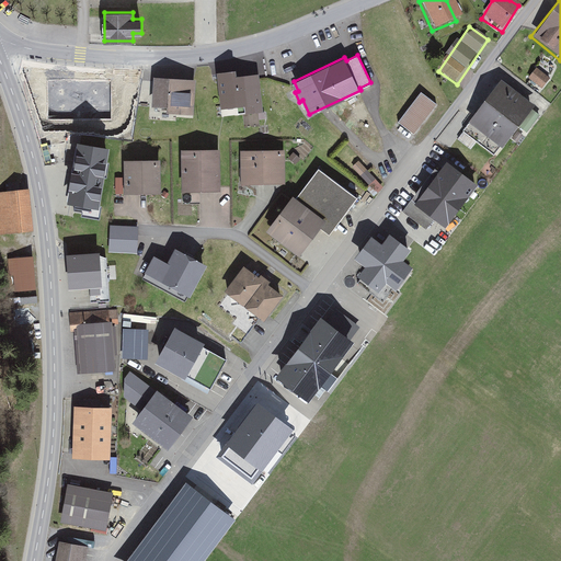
[(238,57),(237,68),(261,68),(261,58),(238,57)]
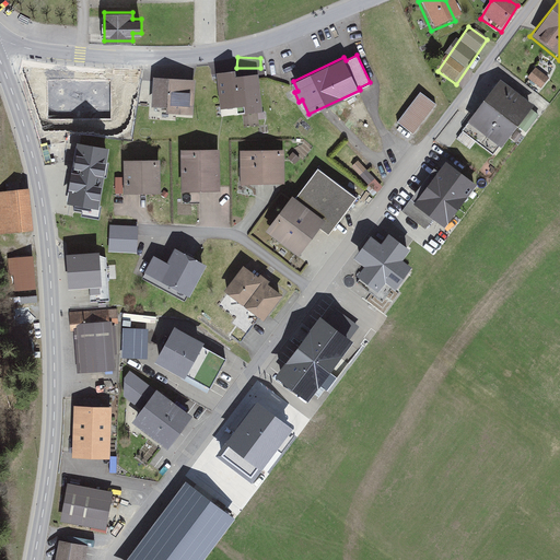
[(58,136),(72,69),(37,61),(30,98),(44,101),(41,117),(45,133),(58,136)]
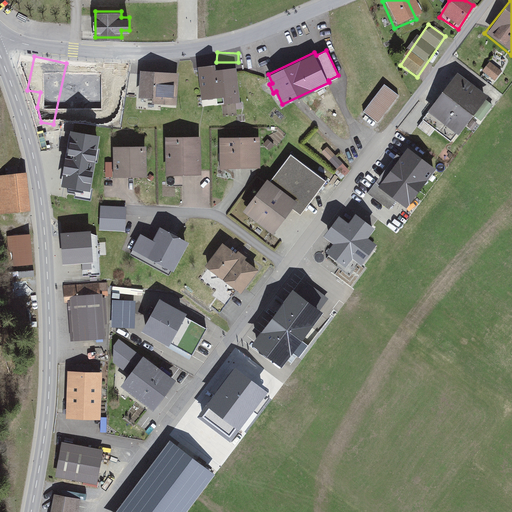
[(483,69),(496,78),(503,69),(490,59),(483,69)]
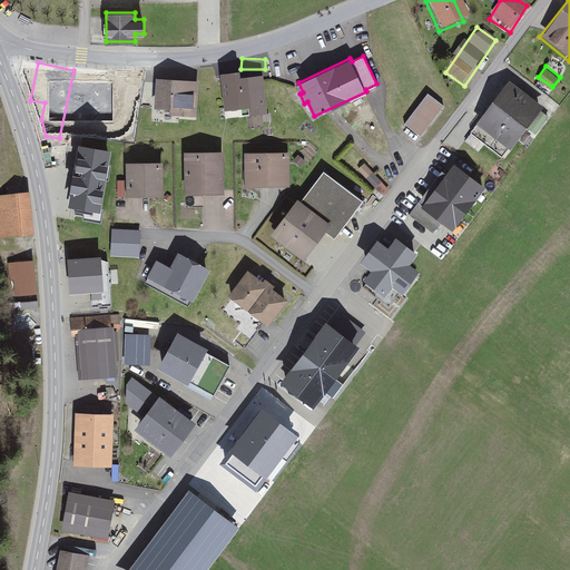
[(239,70),(222,72),(225,108),(247,106),(248,115),(268,112),(264,74),(239,77),(239,70)]
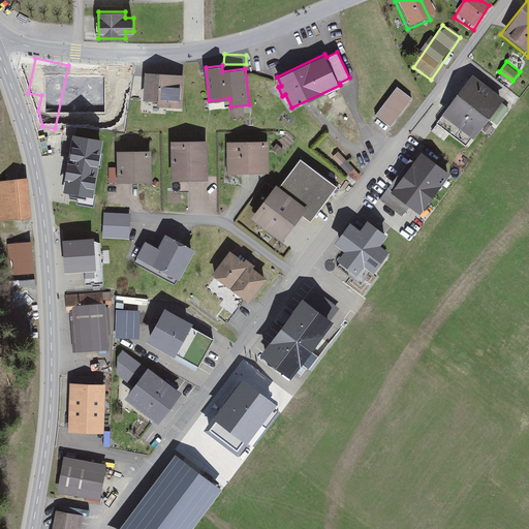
[(116,74),(90,70),(86,97),(123,103),(125,91),(113,90),(116,74)]
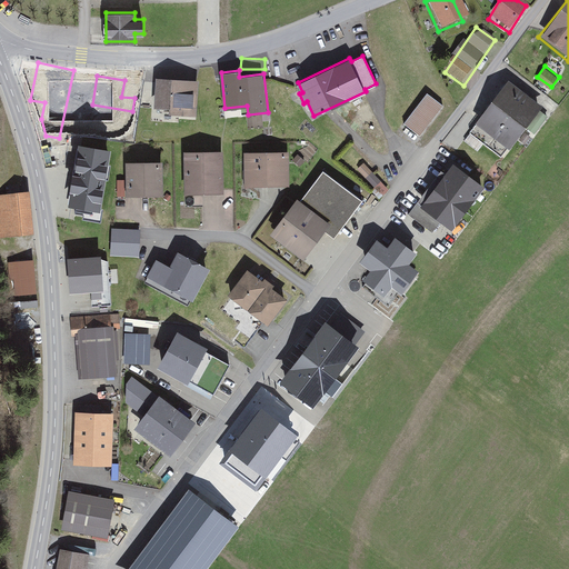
[(196,83),(152,81),(150,116),(195,118),(196,83)]
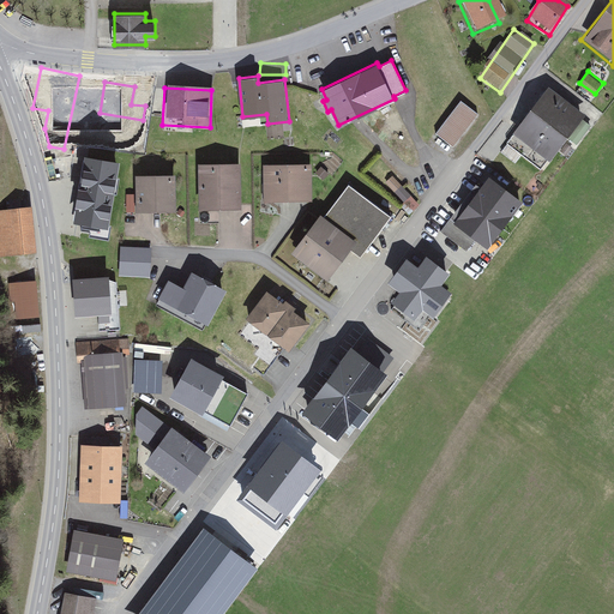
[(579,115),(543,90),(510,137),(547,162),(579,115)]
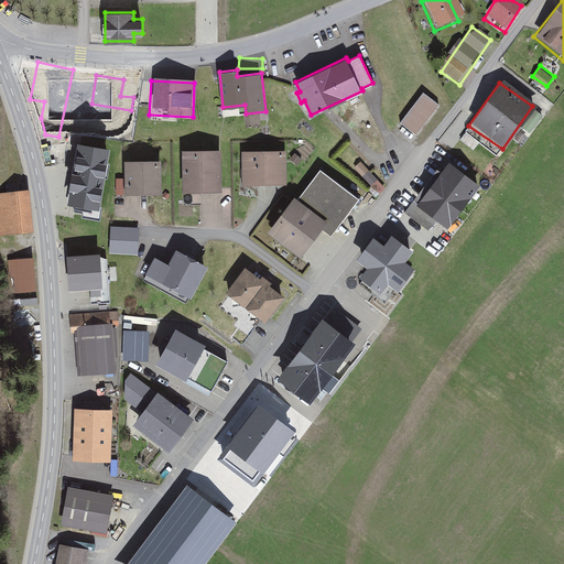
[(440,105),(423,91),(399,121),(416,134),(440,105)]
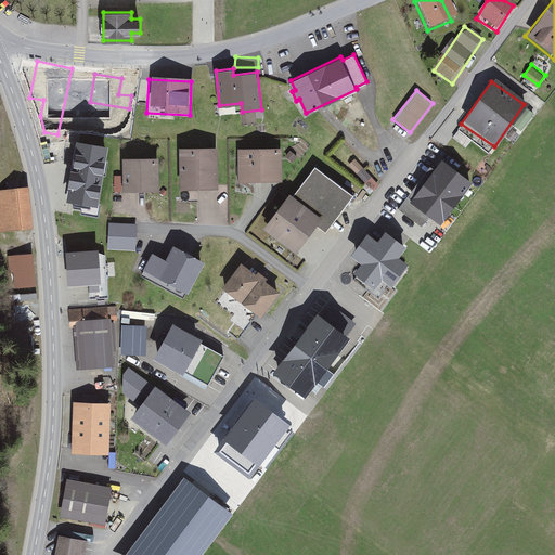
[(98,220),(107,149),(74,143),(63,215),(98,220)]
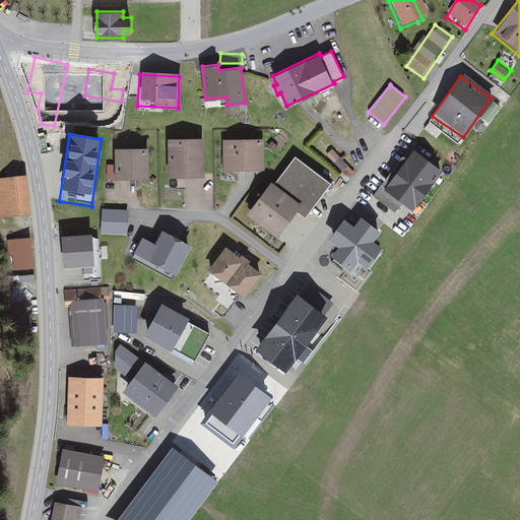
[(204,175),(203,136),(168,137),(169,176),(204,175)]
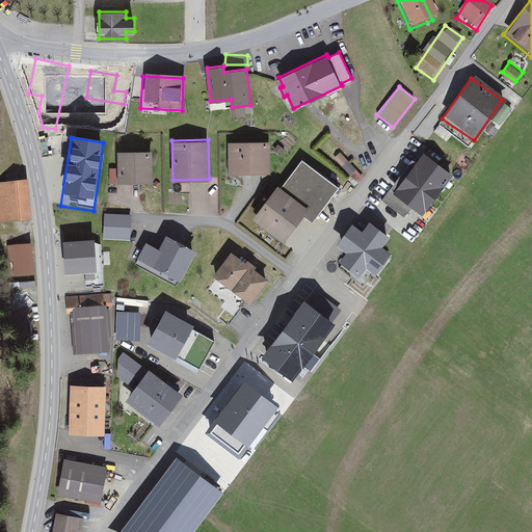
[(270,141),(228,141),(228,173),(270,171),(270,141)]
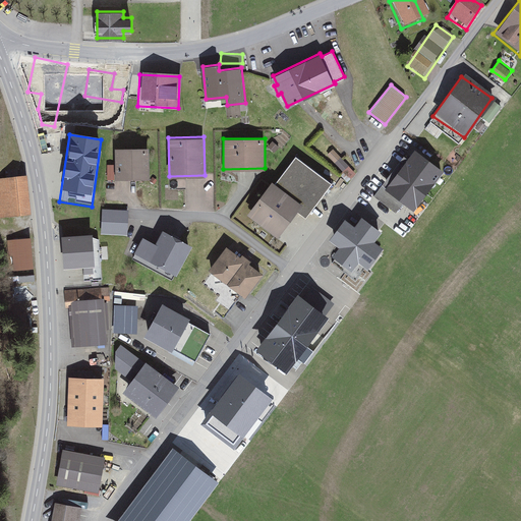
[(444,169),(415,148),(408,157),(404,155),(372,195),(397,213),(405,203),(414,209),(444,169)]
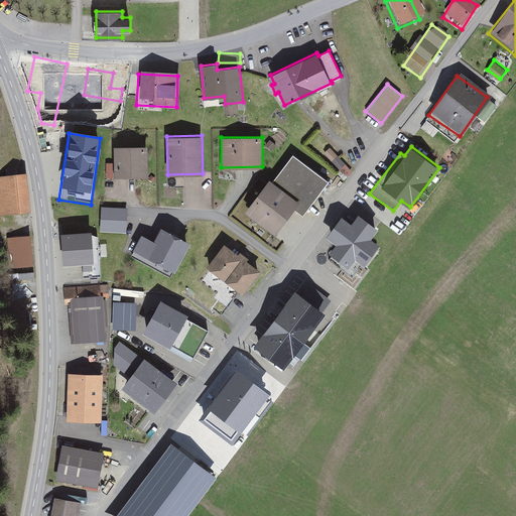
[(145,149),(110,149),(110,181),(146,180),(145,149)]
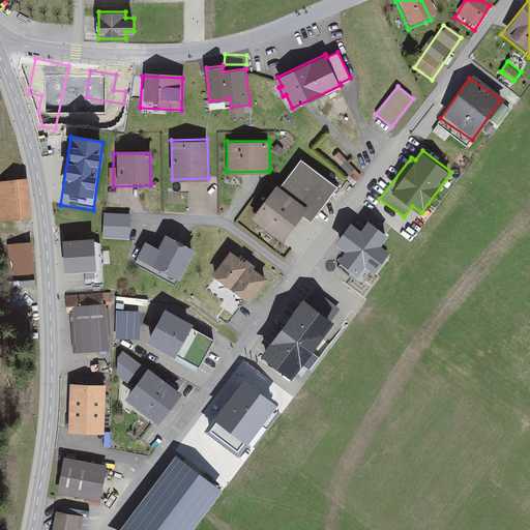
[(337,186),(301,158),(281,185),(276,183),(251,216),(283,240),(303,213),(312,219),(337,186)]
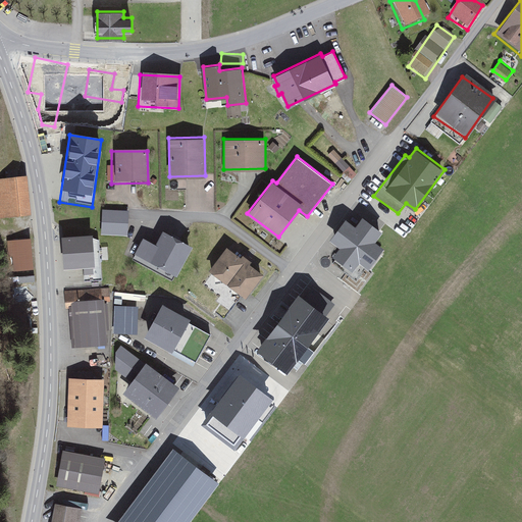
[(25,179),(0,180),(0,216),(28,215),(25,179)]
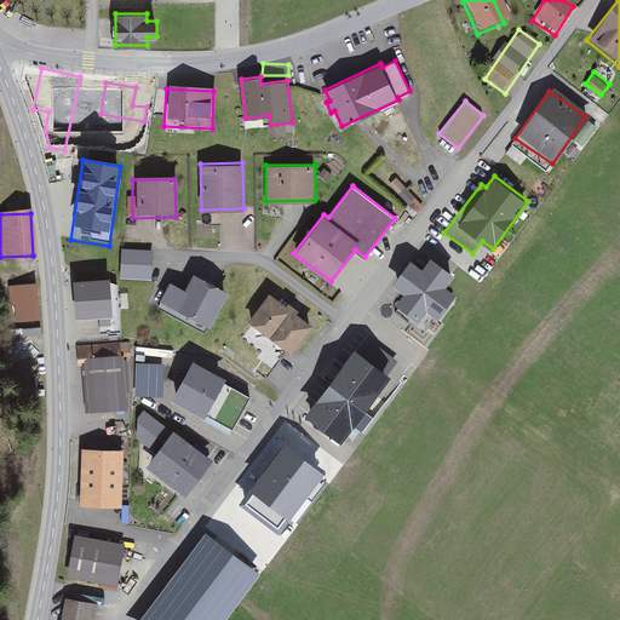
[(446,285),(454,273),(430,256),(423,267),(411,258),(391,285),(402,292),(395,303),(397,304),(390,313),(423,336),(436,315),(440,317),(457,293),(446,285)]
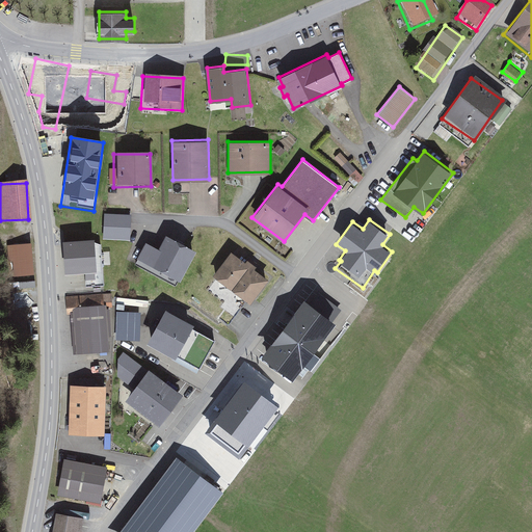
[(180,281),(196,249),(165,233),(158,246),(145,240),(136,258),(180,281)]
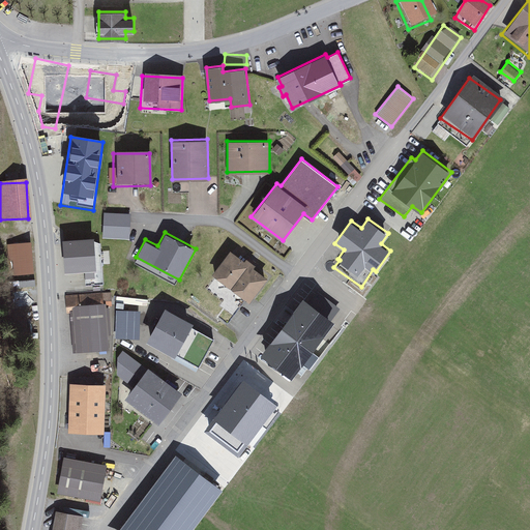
[(94,236),(63,238),(65,271),(96,269),(94,236)]
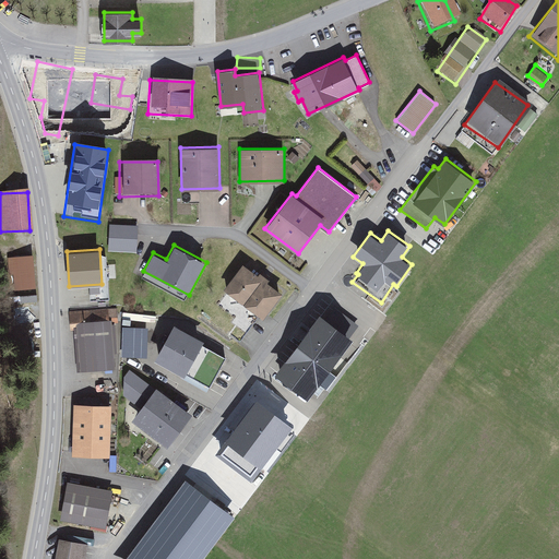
[(32,254),(7,257),(8,273),(13,273),(14,289),(35,287),(32,254)]
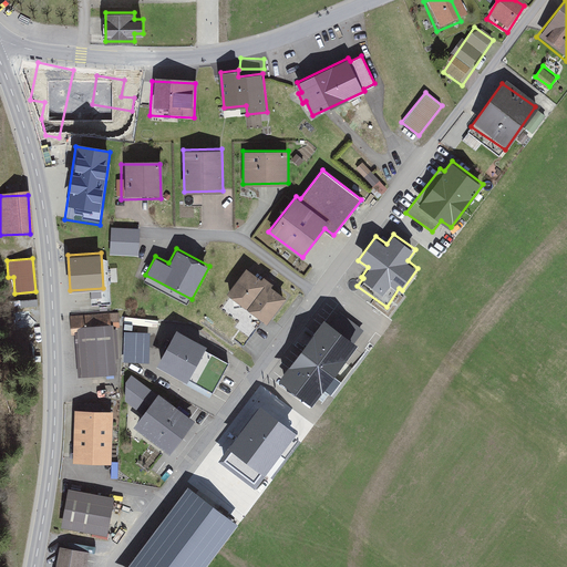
[(226,294),(247,309),(270,277),(267,276),(266,277),(263,276),(261,277),(246,266),(226,294)]
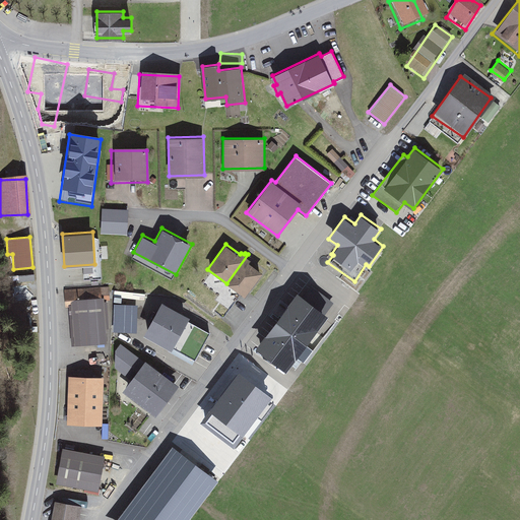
[(251,256),(248,254),(226,283),(245,296),(262,271),(249,262),(251,259),(250,258),(251,256)]
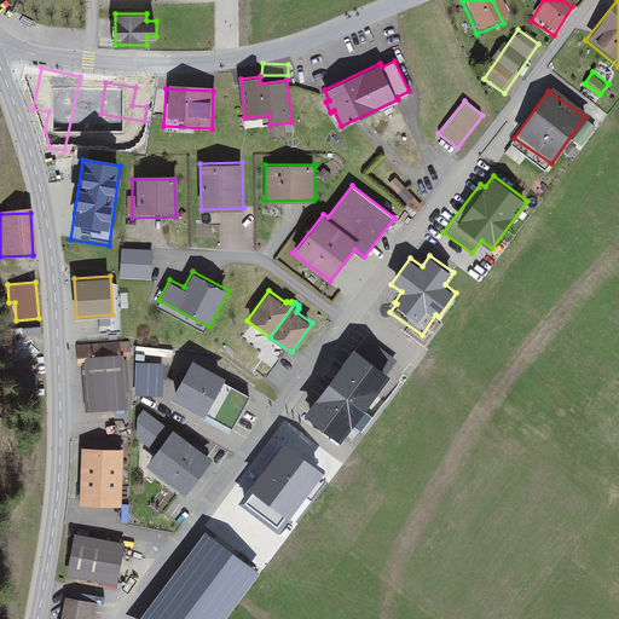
[(17,359),(36,358),(35,339),(16,340),(17,359)]
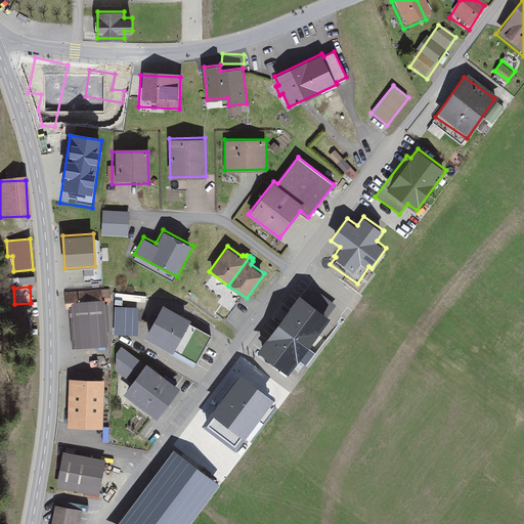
[(336,304),(314,288),(307,297),(301,293),(257,349),(287,372),(297,358),(305,364),(314,353),(307,347),(331,315),(329,313),(336,304)]
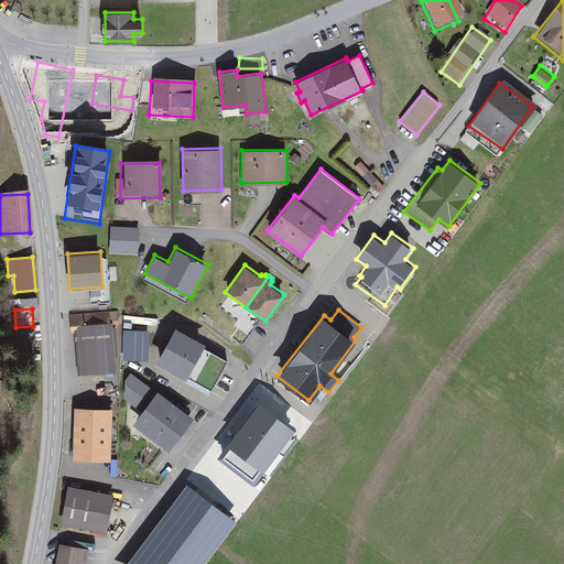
[(116,315),(68,316),(69,336),(73,336),(74,376),(111,375),(110,329),(116,329),(116,315)]
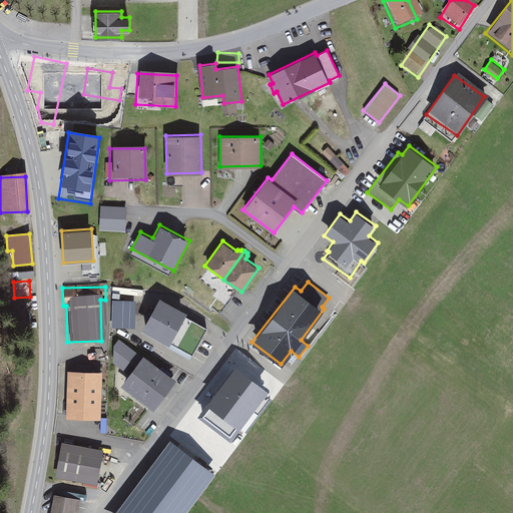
[(184,316),(187,311),(158,296),(141,330),(167,343),(169,344),(184,316)]
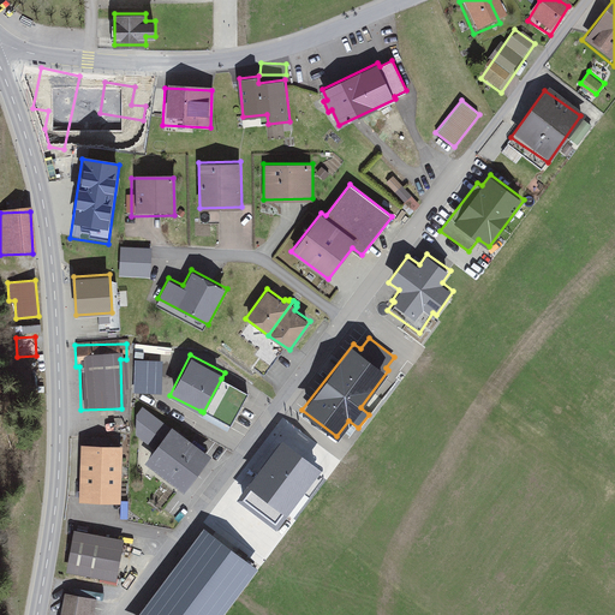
[(166,359),(136,358),(133,393),(165,394),(166,359)]
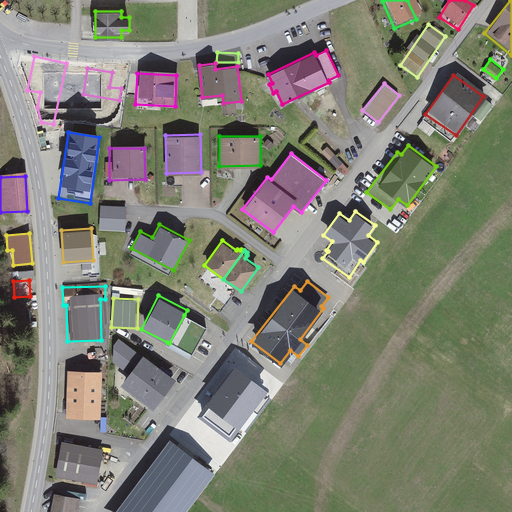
[(207,327),(184,315),(169,343),(167,342),(165,345),(190,358),(207,327)]
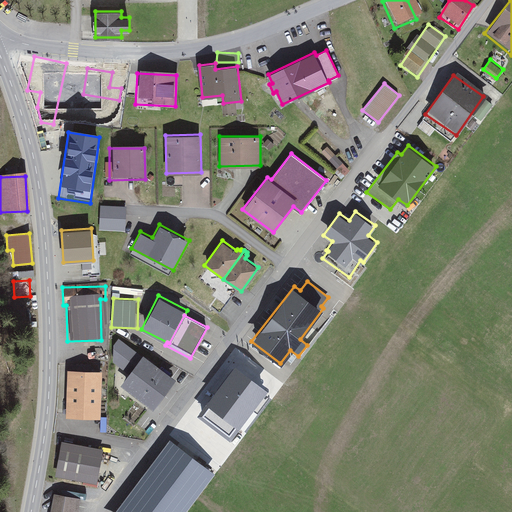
[(119,338),(114,343),(113,362),(128,374),(142,356),(119,338)]
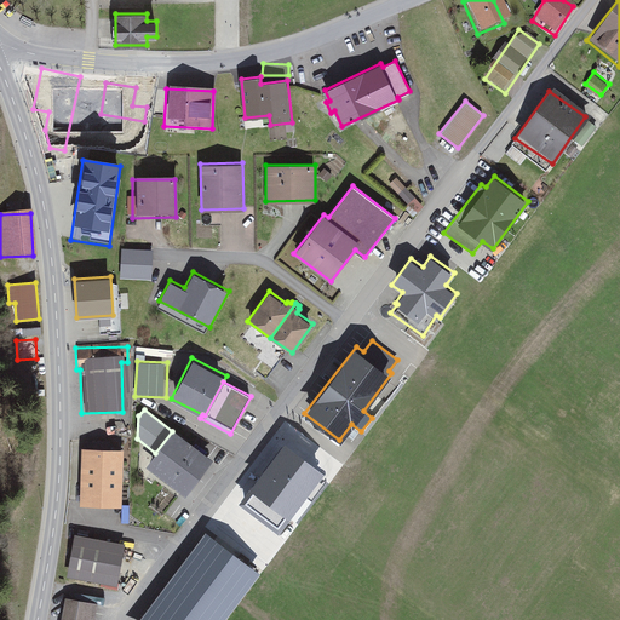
[(185,494),(213,458),(173,429),(172,431),(155,453),(147,465),(185,494)]
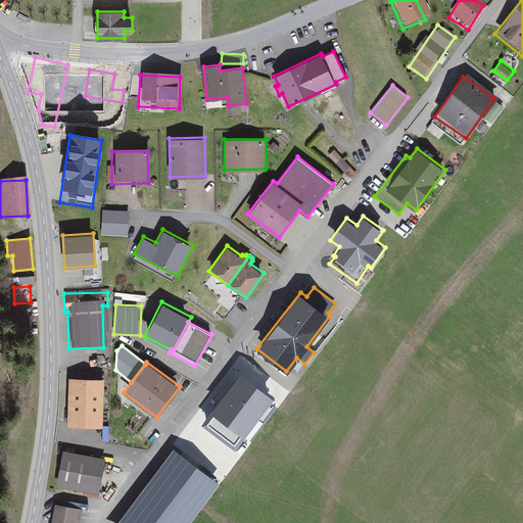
[(100,381),(66,380),(64,430),(98,431),(100,381)]
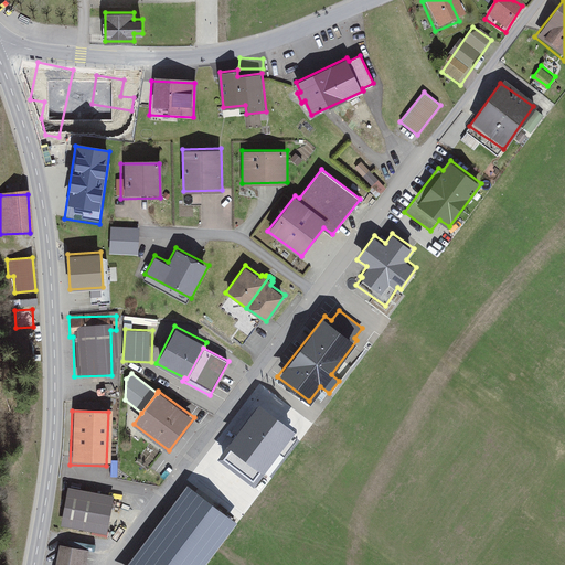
[(204,564),(237,521),(187,482),(125,564),(204,564)]
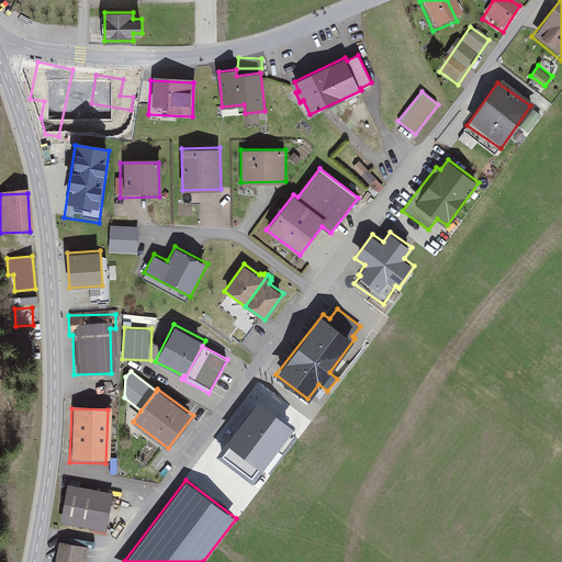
[(104,531),(110,498),(65,491),(58,524),(104,531)]
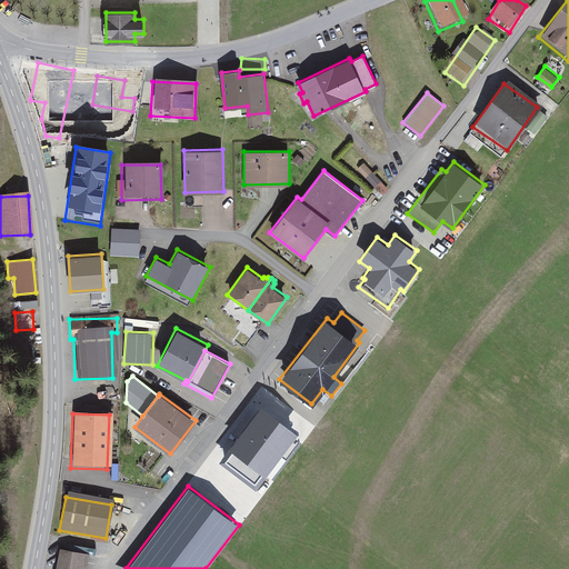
[(82,568),(86,557),(57,550),(52,568),(82,568)]
